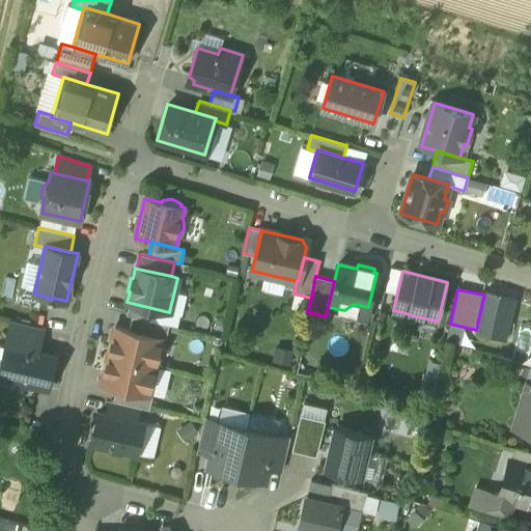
[(511,297),(484,290),(484,295),(476,330),(491,333),(490,337),(505,340),(508,325),(505,324),(511,297)]
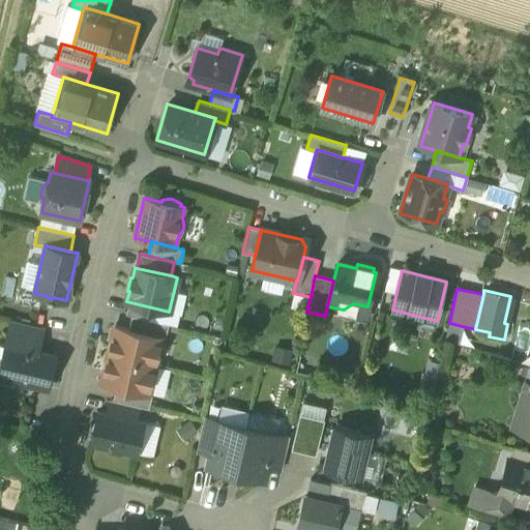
[(169,324),(133,316),(129,329),(160,337),(160,339),(165,340),(169,324)]
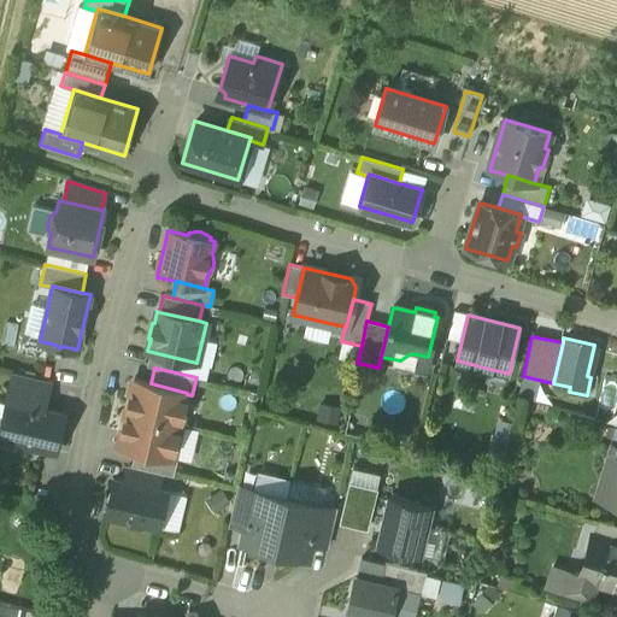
[(51,381),(13,372),(7,401),(45,410),(51,381)]
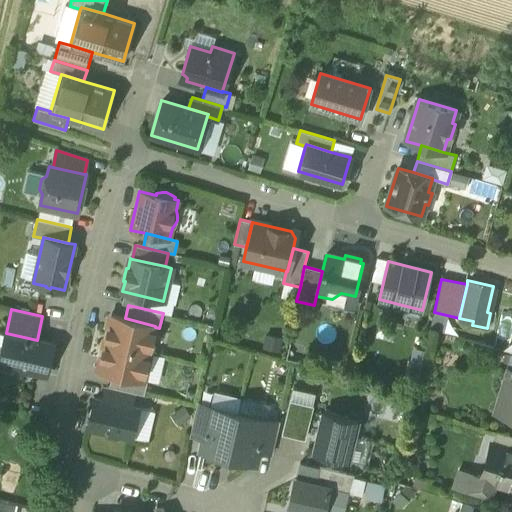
[(125,318),(111,315),(104,342),(149,353),(155,327),(155,326),(125,318)]
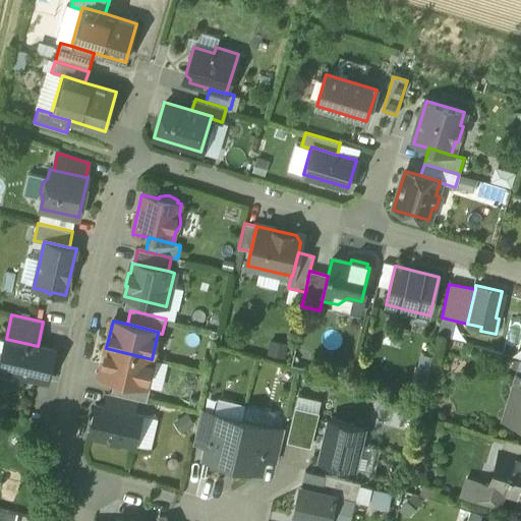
[(38,346),(6,339),(6,340),(0,364),(0,367),(17,372),(20,377),(27,379),(33,375),(47,379),(54,349),(38,346)]
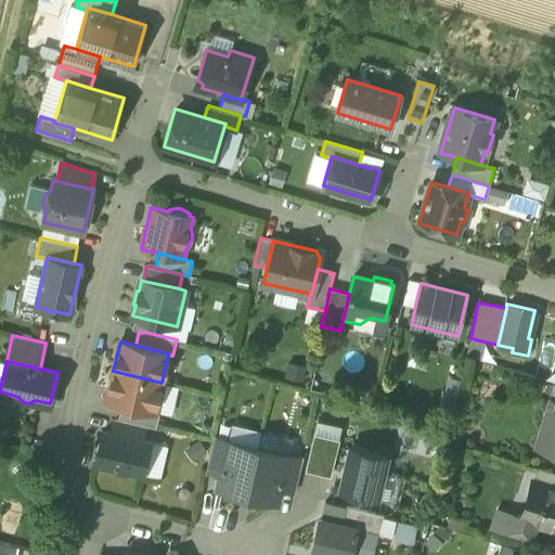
[(162,383),(113,371),(106,401),(121,404),(154,412),(155,411),(162,383)]
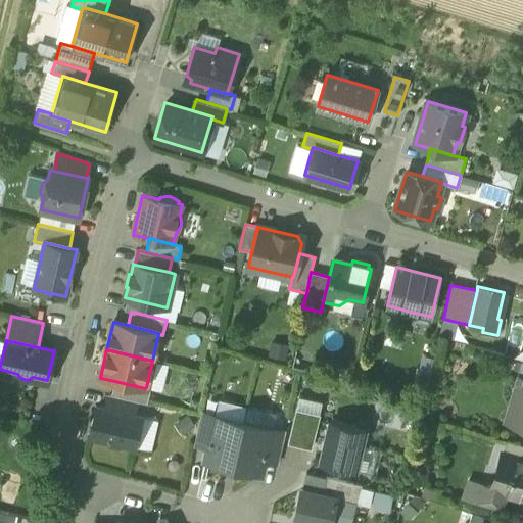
[(522,379),(518,378),(510,407),(521,410),(517,424),(522,426),(522,379)]
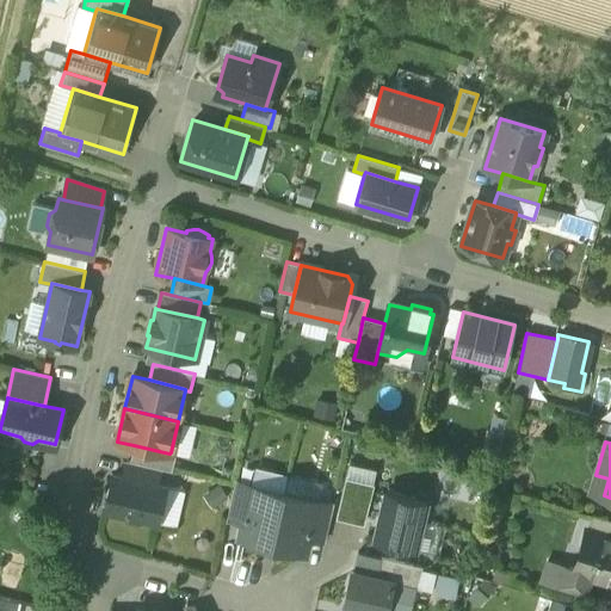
[(170,454),(134,445),(130,462),(160,468),(172,471),(176,454),(171,452),(170,454)]
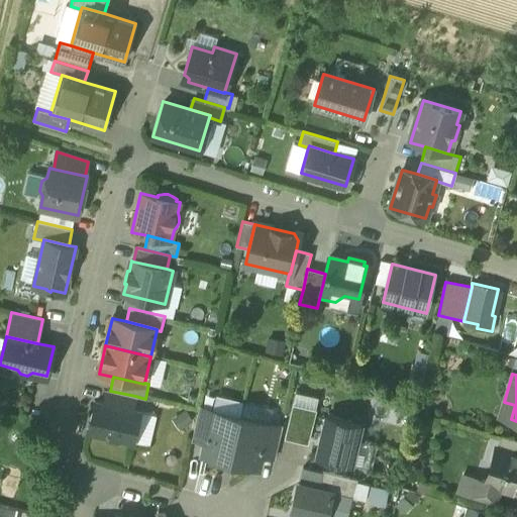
[(110,391),(108,390),(105,404),(132,410),(135,396),(110,391)]
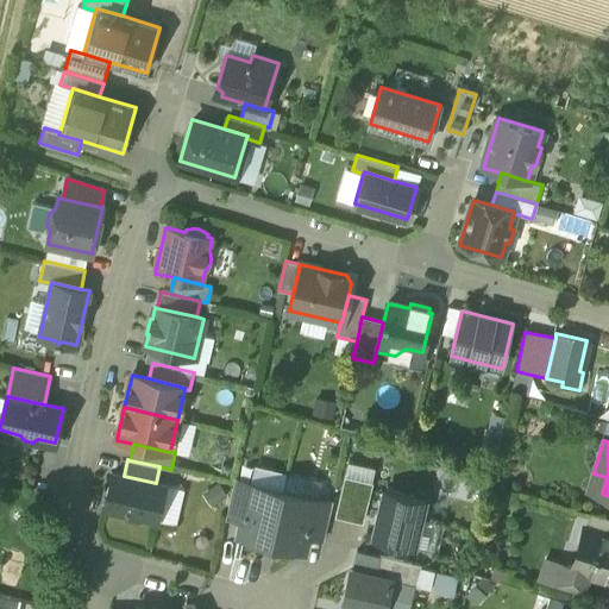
[(124,476),(113,473),(105,508),(127,513),(131,518),(139,519),(143,516),(157,520),(164,485),(156,483),(124,476)]
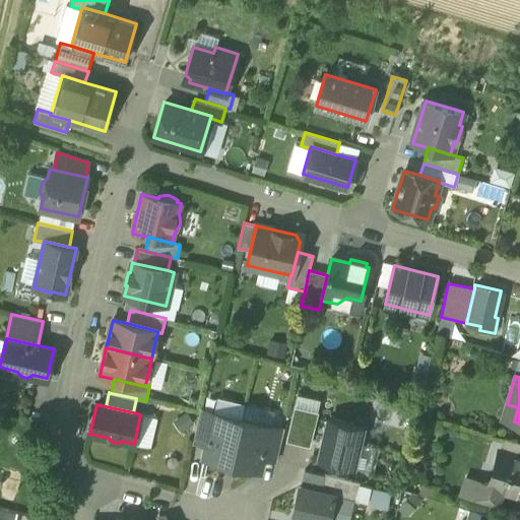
[(317,412),(295,407),(291,420),(314,426),(317,412)]
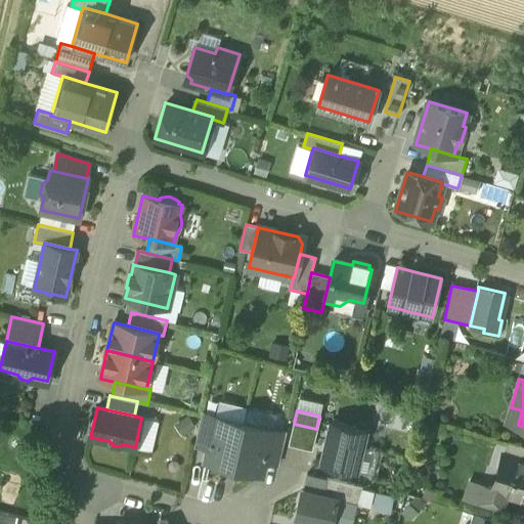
[(215,417),(202,413),(194,443),(208,446),(215,417)]
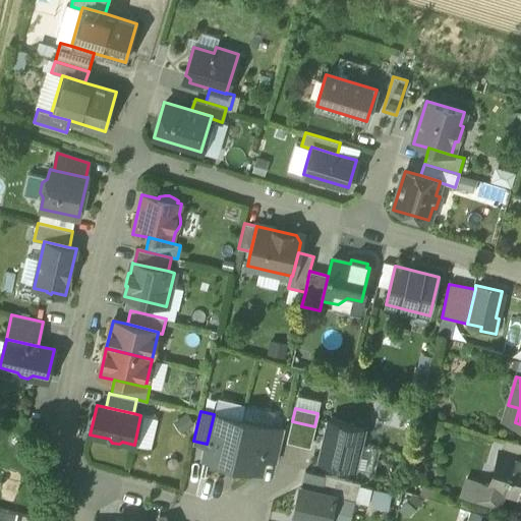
[(242,420),(214,413),(214,414),(207,444),(204,457),(232,463),(242,420)]
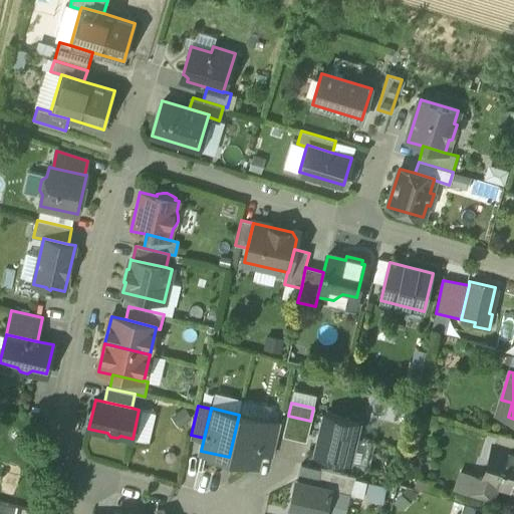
[(267,421),(239,415),(229,457),(257,464),(267,422),(267,421)]
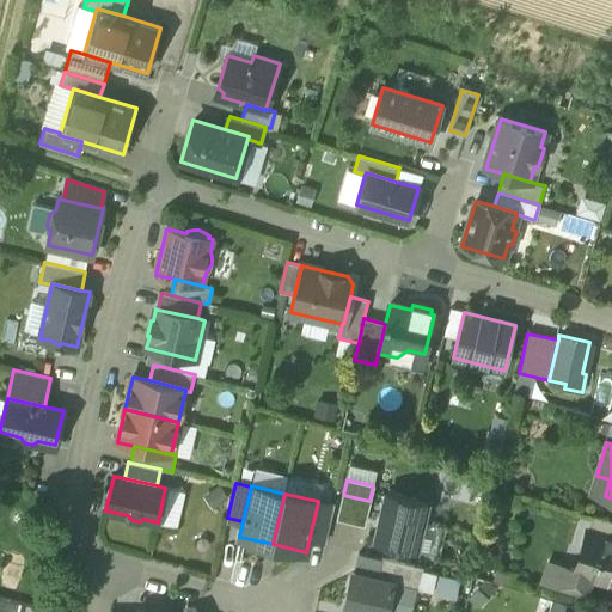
[(427,503),(386,494),(375,542),(415,551),(427,503)]
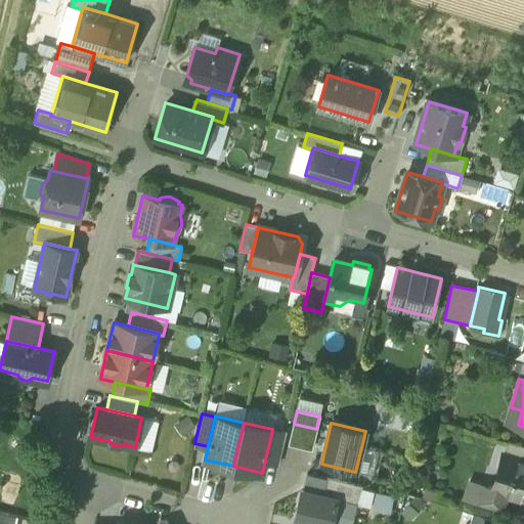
[(316,429),(294,424),(289,443),(311,448),(316,429)]
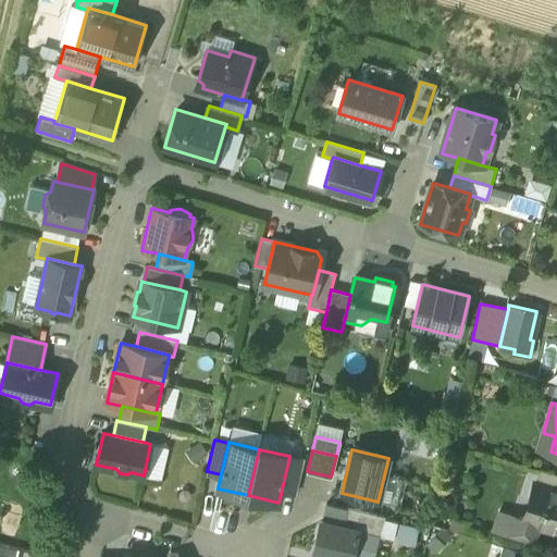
[(289,456),(289,457),(282,489),(296,492),(304,460),(289,456)]
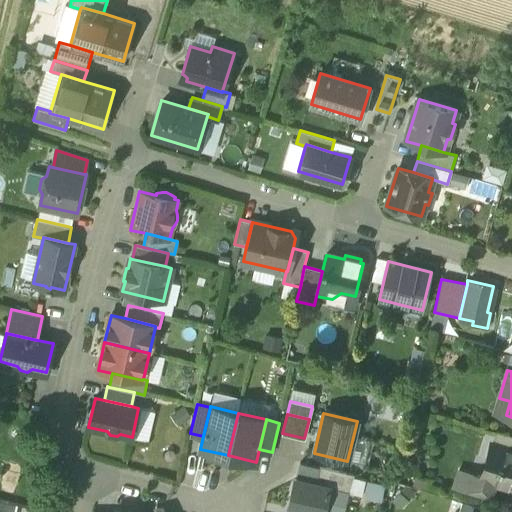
[(511,450),(511,436),(497,432),(493,445),(511,450)]
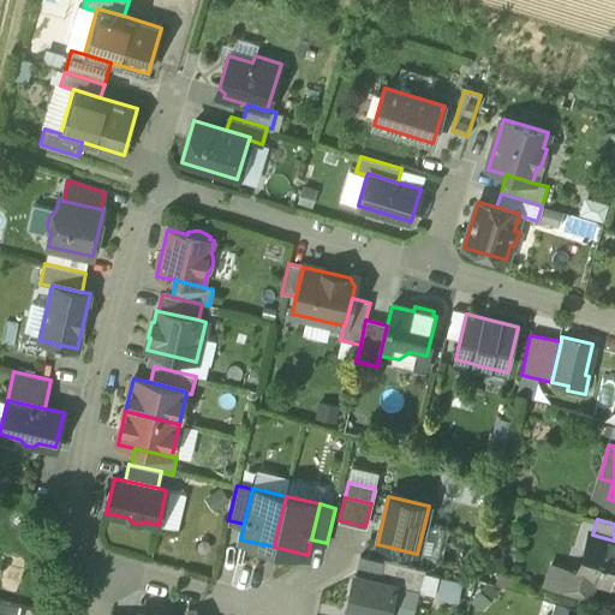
[(614,541),(592,535),(591,533),(579,572),(578,574),(595,579),(614,585),(614,541)]
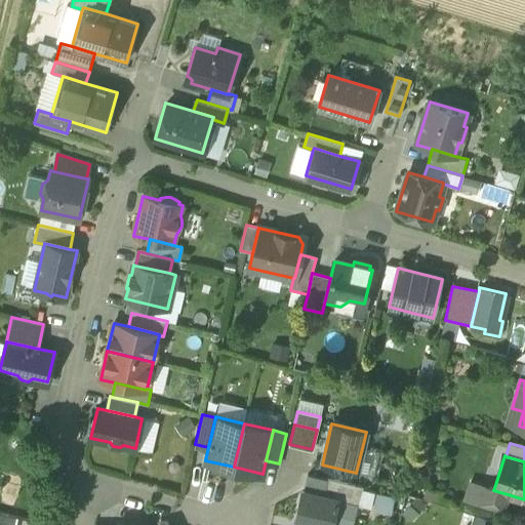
[(363,487),(327,479),(323,496),(336,499),(359,505),(363,487)]
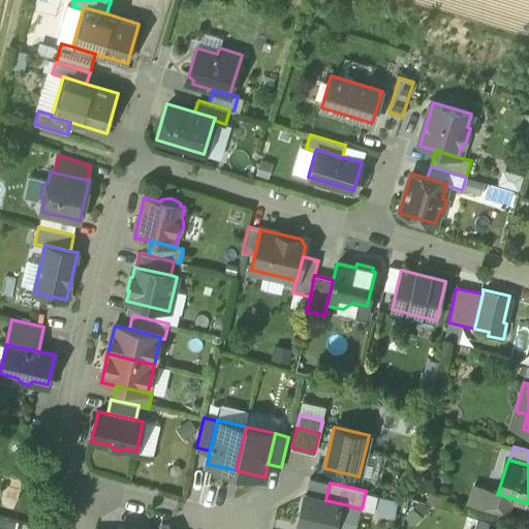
[(511,498),(497,494),(498,492),(496,491),(487,496),(484,507),(506,515),(511,498)]
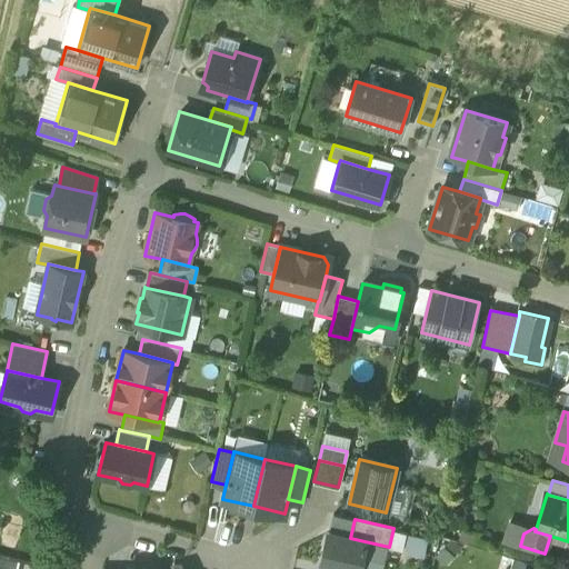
[(350,538),(328,532),(320,566),(336,568),(358,568),(365,541),(350,538)]
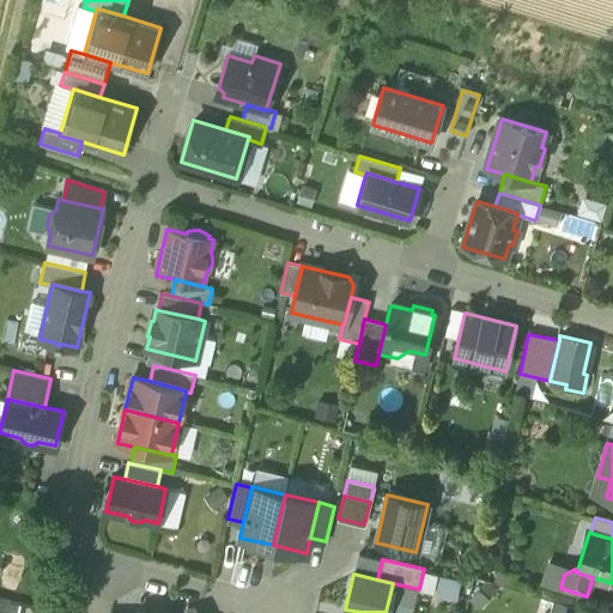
[(548,612),(589,612),(553,601),(548,612)]
